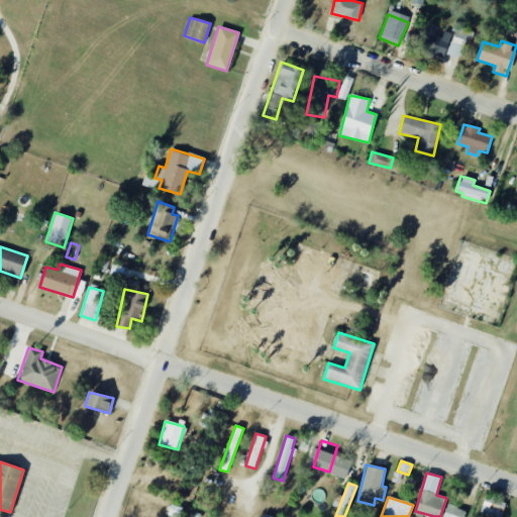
[(489,516),(501,516),(505,503),(485,497),(480,514),(489,516)]
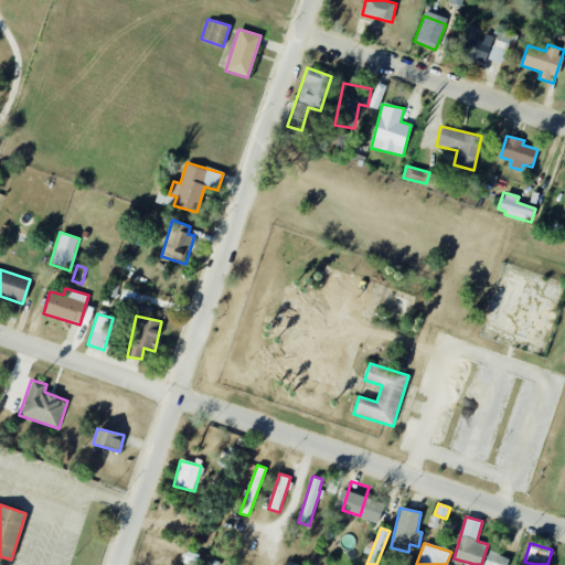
[(192,564),(193,564),(198,555),(187,551),(183,562),(192,564)]
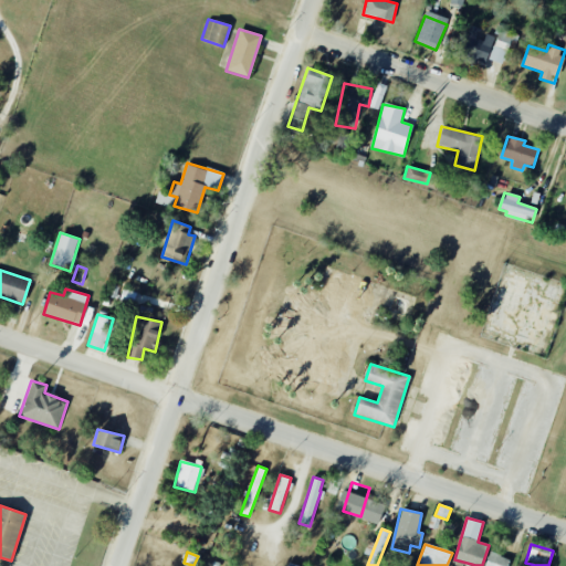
[(506,565),(510,558),(489,552),(484,565),(506,565)]
